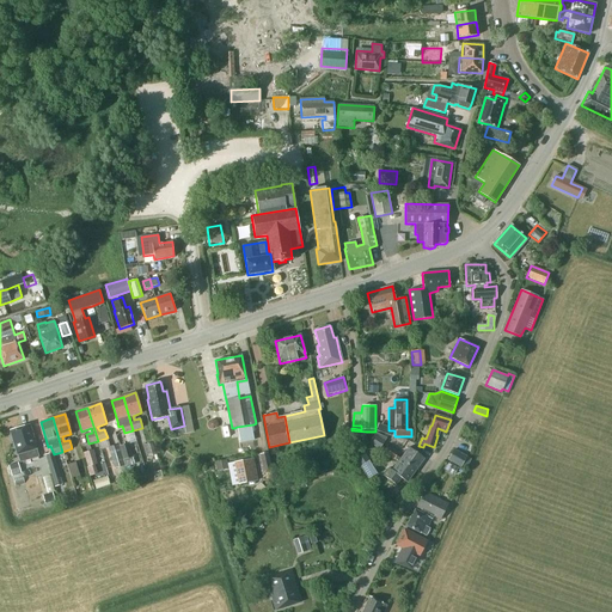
[(216,421),(213,420),(208,422),(207,426),(209,429),(213,429),(216,428),(218,424),(216,421)]
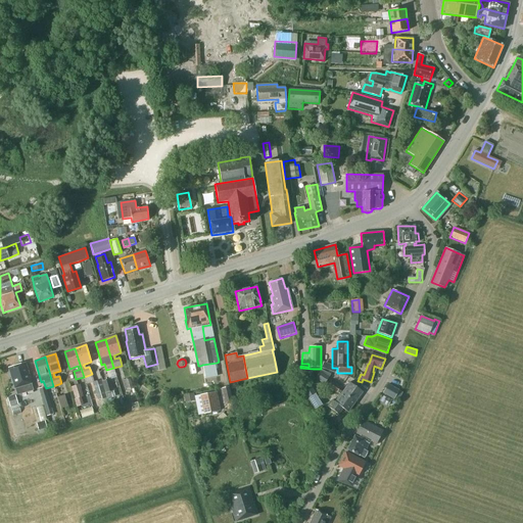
[(16,395),(21,393),(22,397),(27,396),(26,392),(33,390),(31,383),(32,383),(26,363),(8,368),(14,388),(16,395)]
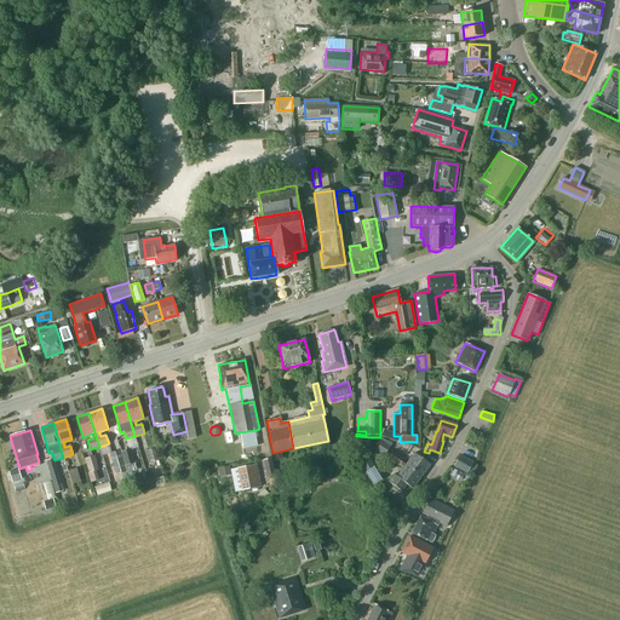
[(384,455),(391,443),(380,438),(373,448),(384,455)]
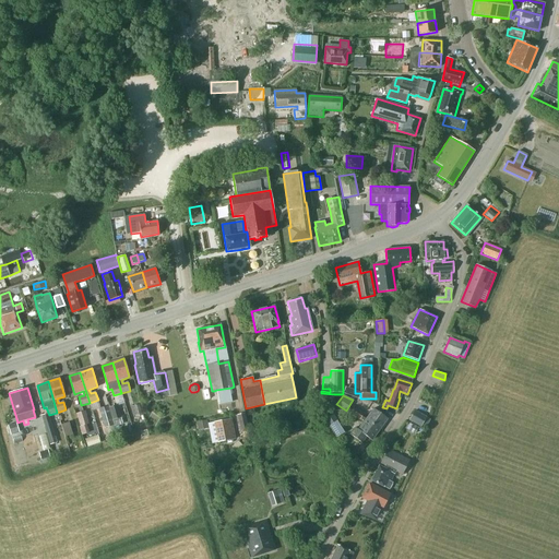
[(142,415),(139,404),(132,406),(135,417),(142,415)]
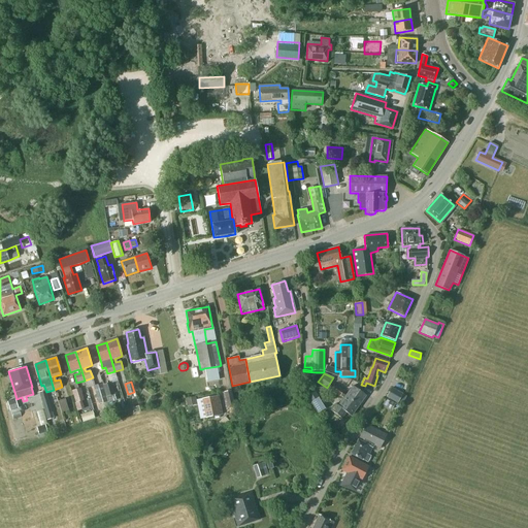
[(106,402),(116,400),(114,395),(111,383),(102,385),(106,402)]
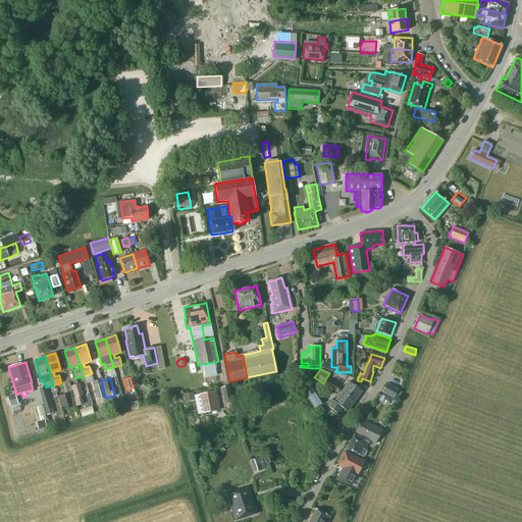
[(105,398),(101,380),(100,379),(95,381),(93,381),(94,386),(98,400),(105,398)]
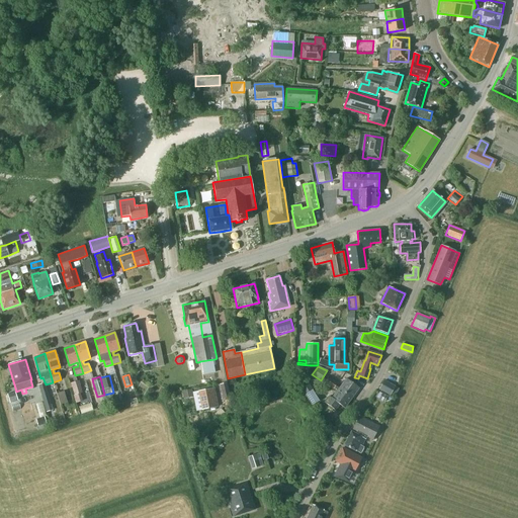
[(338,389),(352,398),(359,387),(346,378),(338,389)]
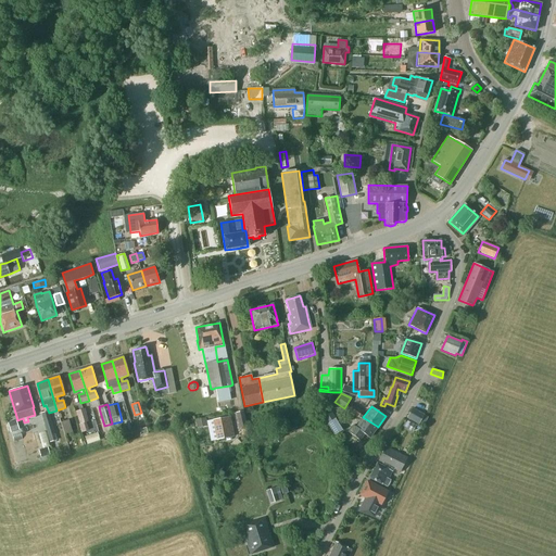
[(343,430),(329,407),(320,413),(335,436),(343,430)]
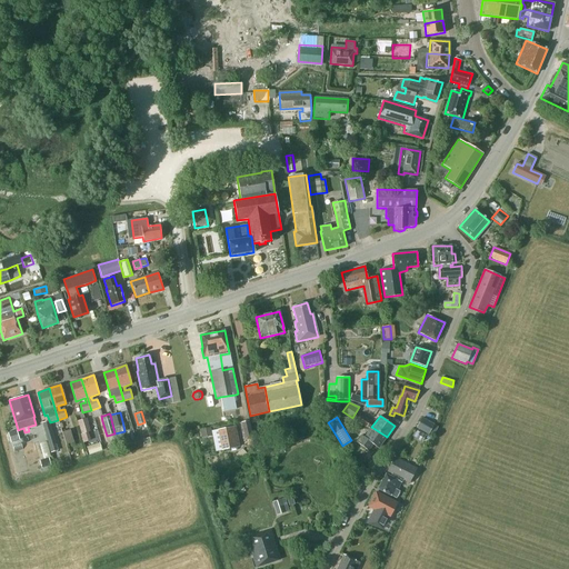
[(378,448),(387,437),(358,417),(356,420),(370,429),(363,438),(361,436),(357,442),(369,451),(373,445),(378,448)]
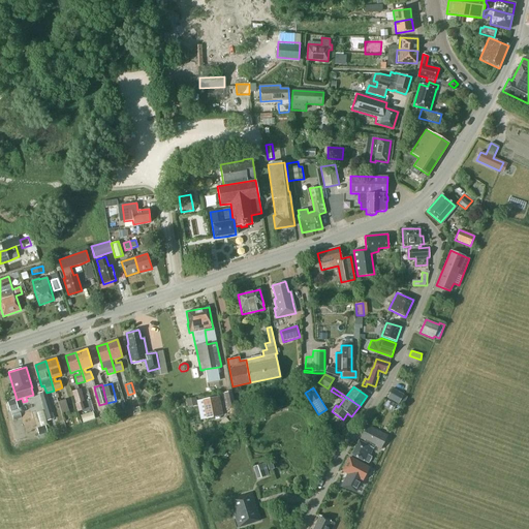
[(84,405),(80,389),(72,391),(76,406),(84,405)]
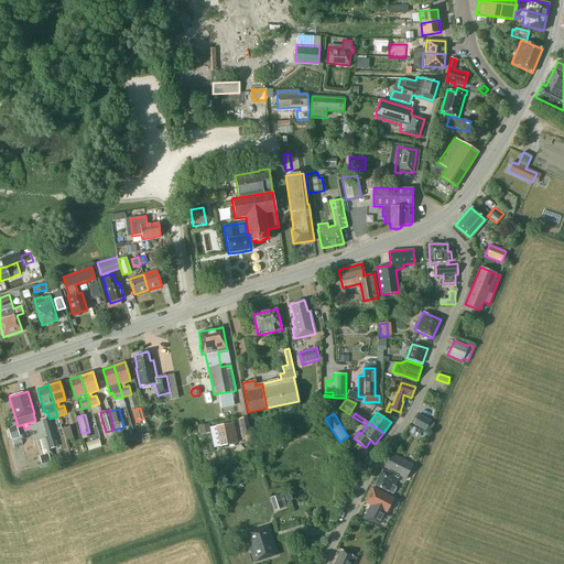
[(424,431),(430,421),(420,415),(419,414),(418,414),(413,424),(424,431)]
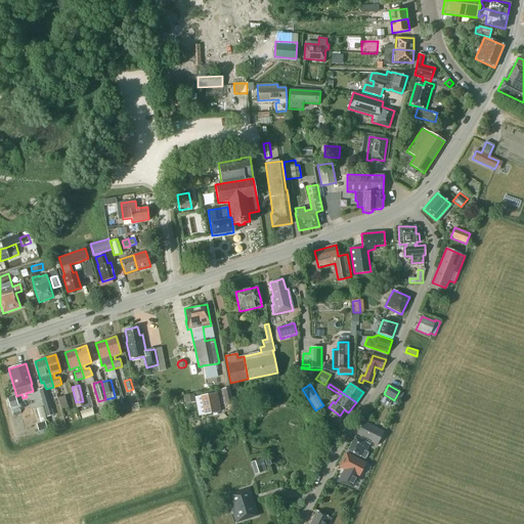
[(229,387),(221,389),(225,405),(233,404),(229,387)]
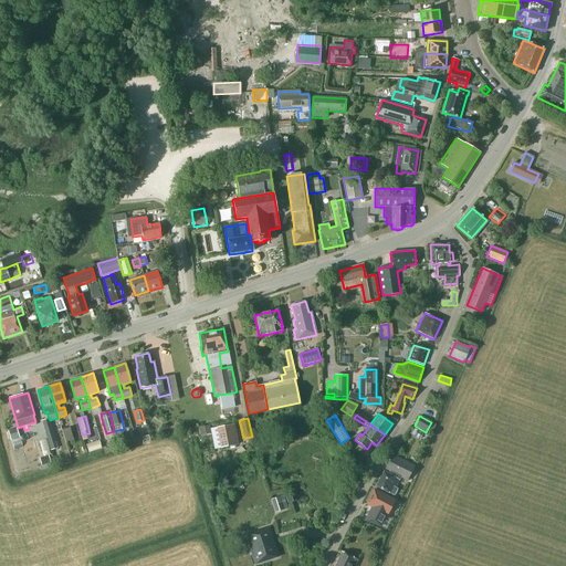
[(215,449),(238,444),(233,425),(210,429),(215,449)]
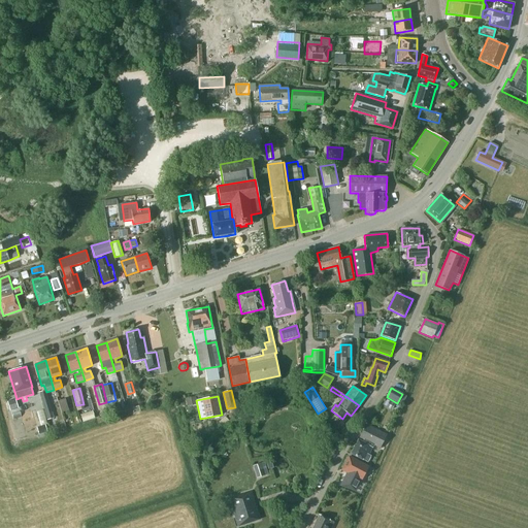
[(197,404),(195,397),(186,399),(187,406),(197,404)]
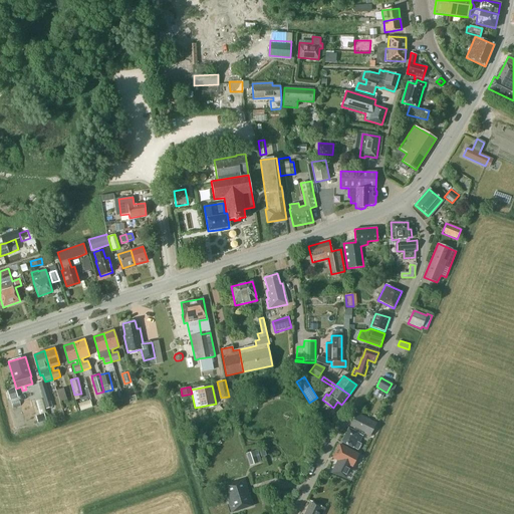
[(10,399),(18,398),(16,389),(8,391),(10,399)]
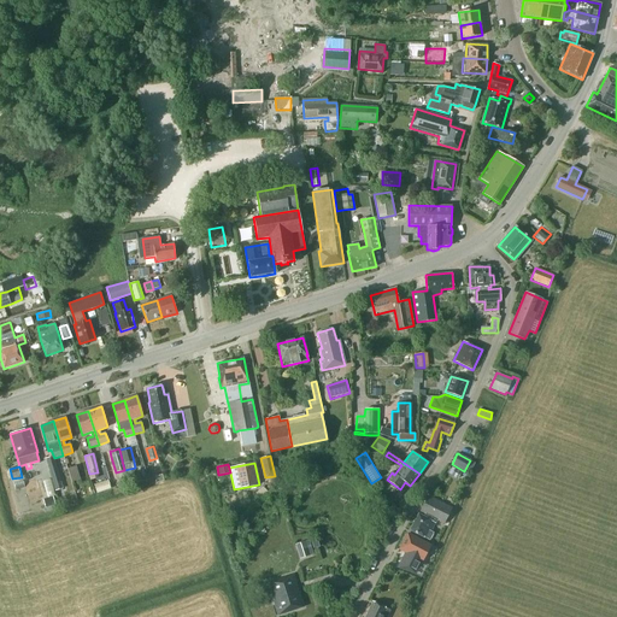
[(60,482),(56,466),(48,469),(53,485),(60,482)]
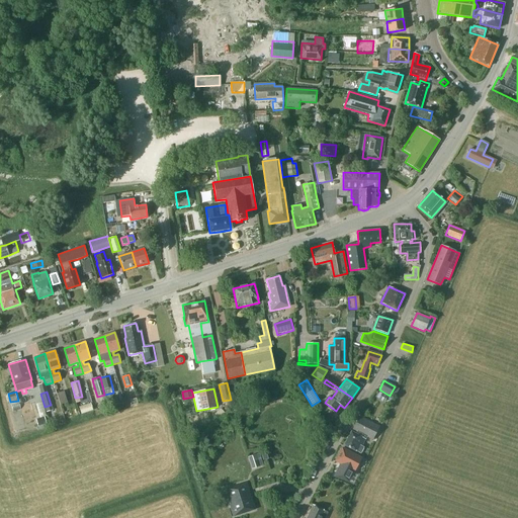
[(60,405),(67,403),(63,392),(57,394),(60,405)]
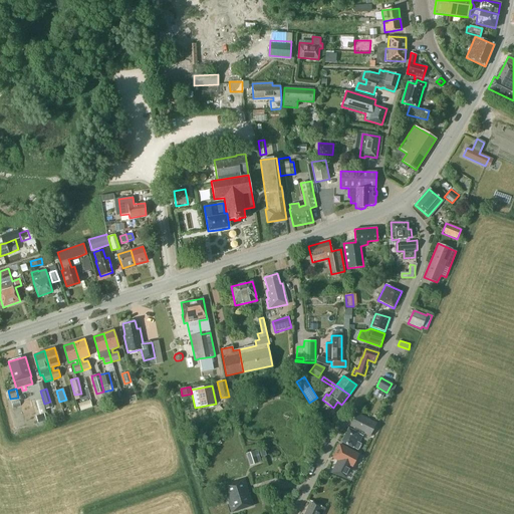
[(384,393),(379,390),(375,396),(381,399),(384,393)]
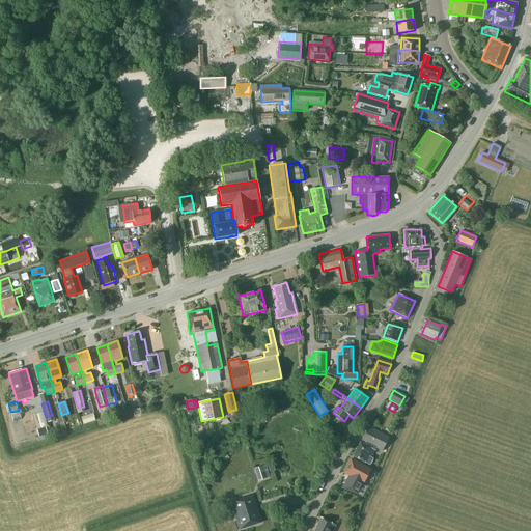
[(94,421),(92,415),(80,419),(82,425),(94,421)]
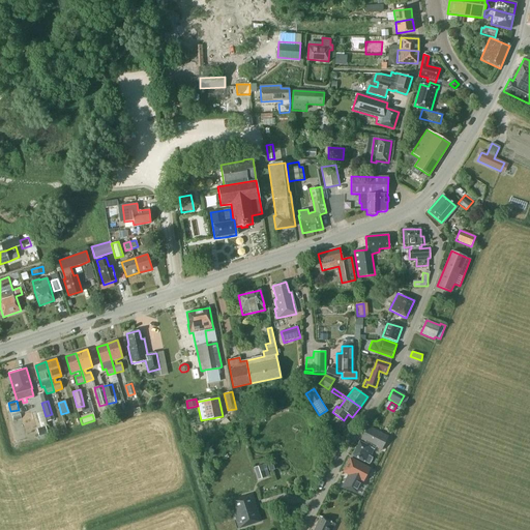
[(48,435),(45,427),(36,429),(38,437),(48,435)]
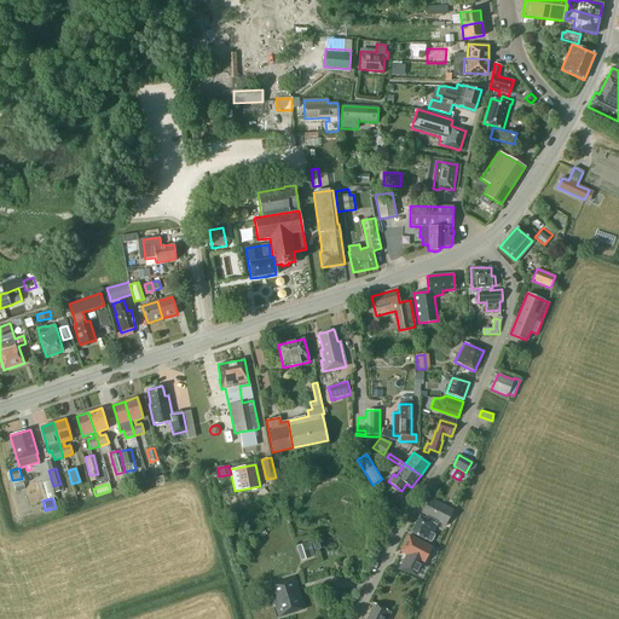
[(411,532),(432,542),(435,534),(432,532),(437,525),(439,521),(446,525),(453,510),(429,498),(422,513),(426,515),(424,519),(420,515),(411,532)]
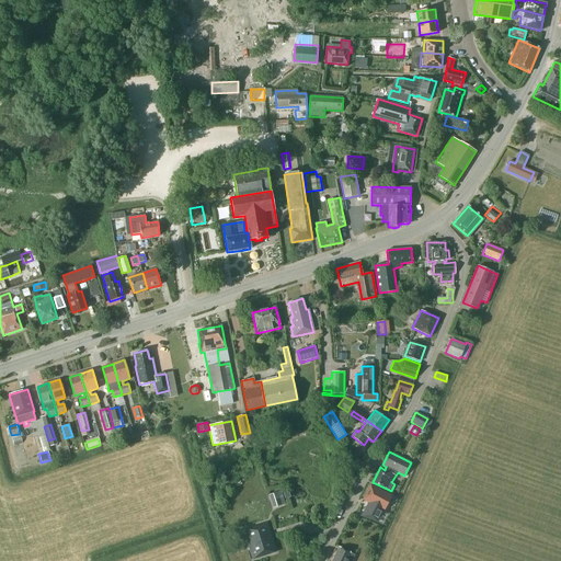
[(391,495),(370,484),(363,499),(368,502),(362,516),(377,522),(382,510),(384,510),(391,495)]
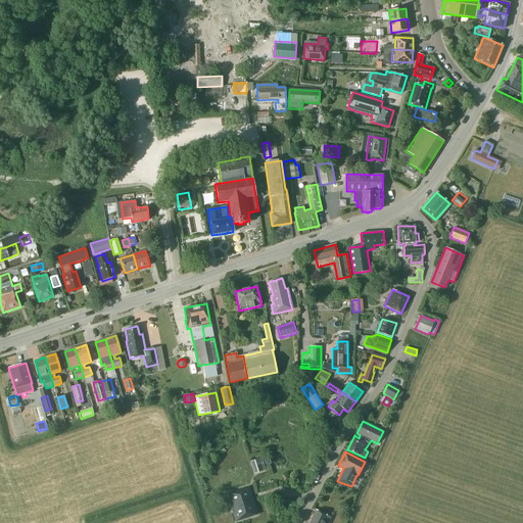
[(265,470),(260,458),(249,462),(253,474),(265,470)]
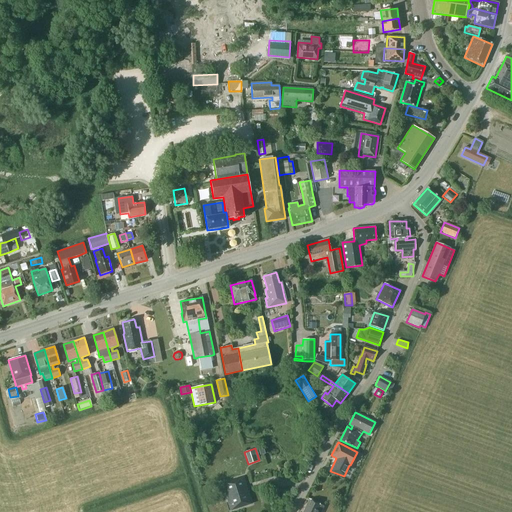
[(236,507),(250,503),(242,479),(228,484),(224,485),(227,497),(230,496),(233,508),(235,507),(236,507)]
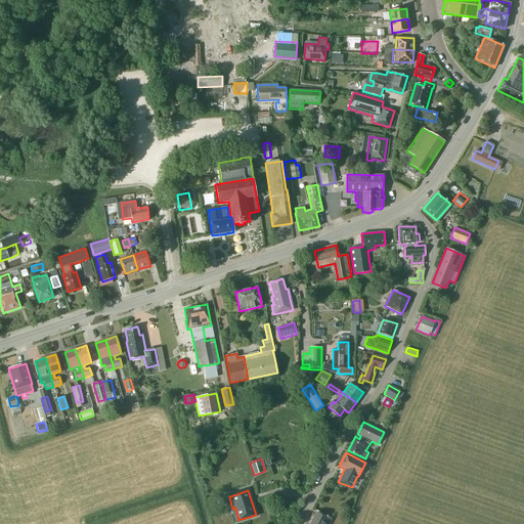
[(328,523),(332,518),(316,511),(310,523),(328,523)]
